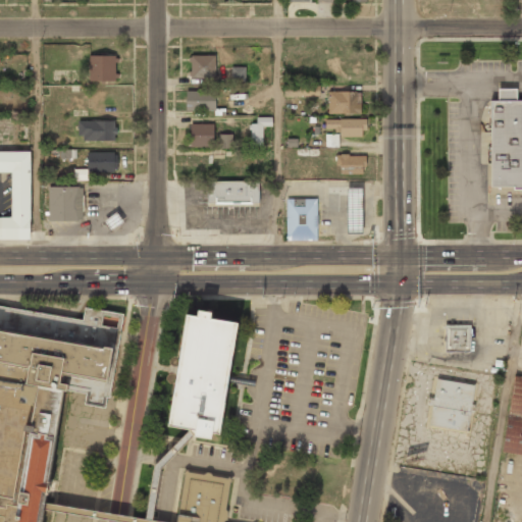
[(116,56),(89,56),(89,83),(116,83),(116,56)]
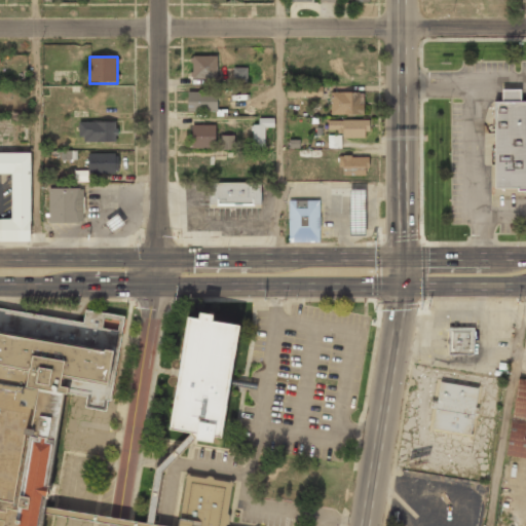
[(191,78),(217,78),(217,57),(191,57),(191,78)]
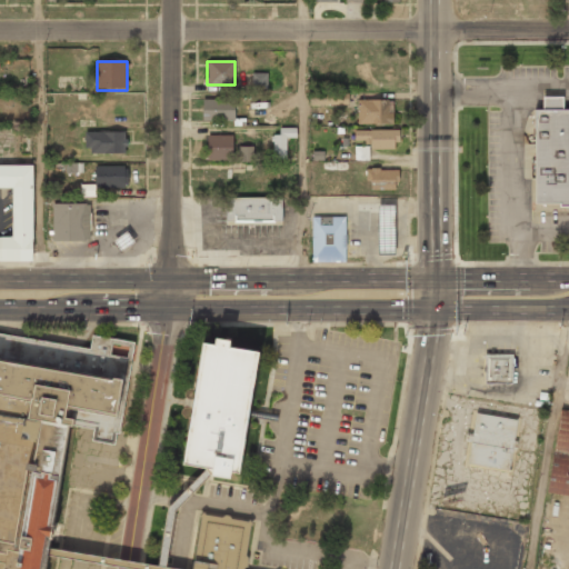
[(267,75),(252,75),(252,90),(267,90),(267,75)]
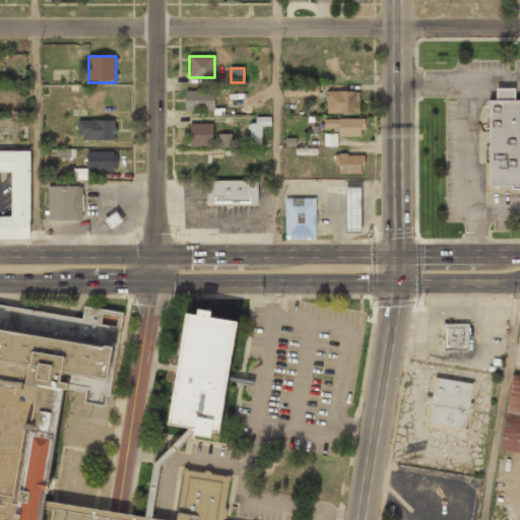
[(359,91),(326,91),(326,114),(359,114),(359,91)]
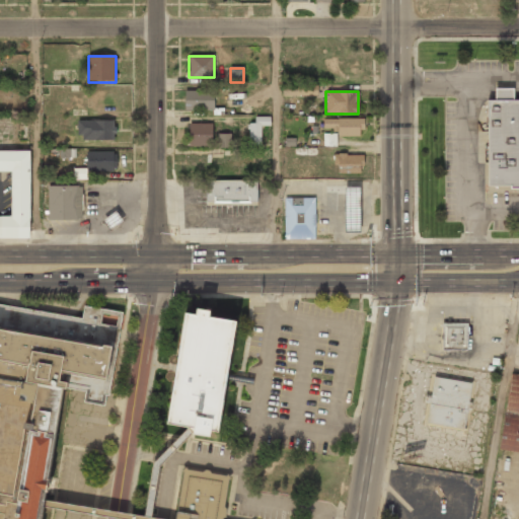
[(184,109),(214,109),(214,92),(184,92),(184,109)]
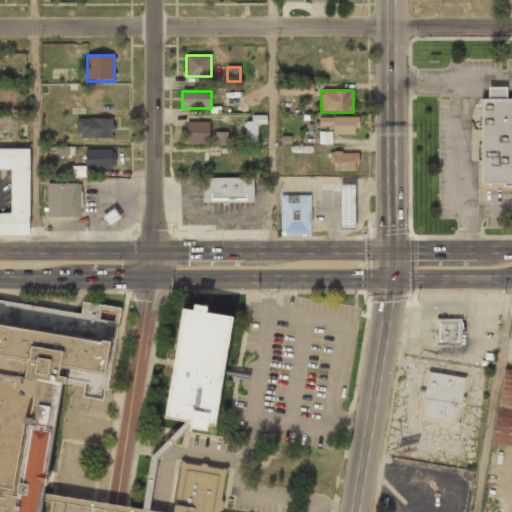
[(511,102),(481,102),(481,191),(505,191),(505,193),(511,193),(511,102)]
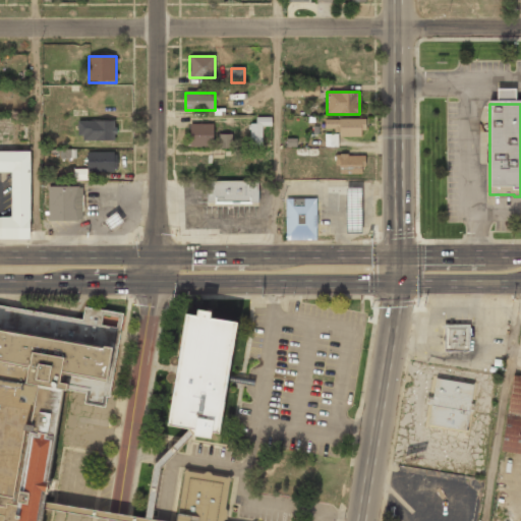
[(327,136),(362,136),(362,119),(327,119),(327,136)]
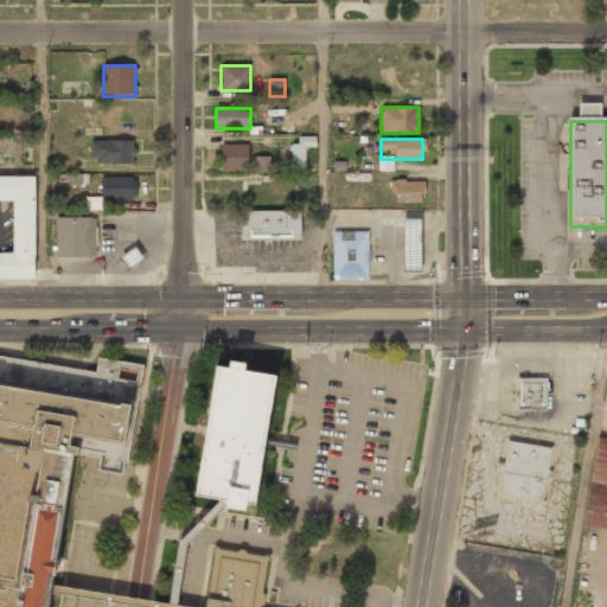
[(293,166),(305,165),(305,146),(314,146),(314,140),(292,141),(293,166)]
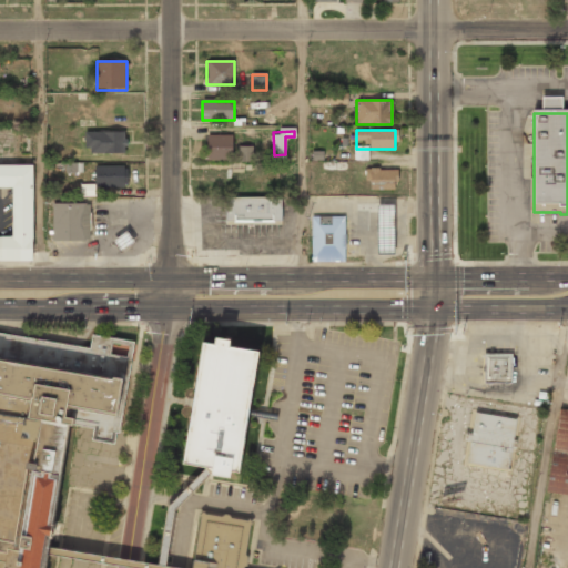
[(84,133),(84,154),(125,154),(125,132),(84,133)]
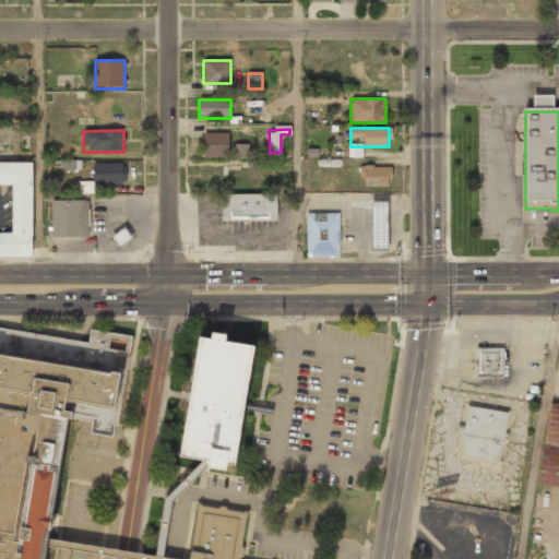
[(204,158),(248,158),(248,145),(230,145),(230,133),(203,133),(204,158)]
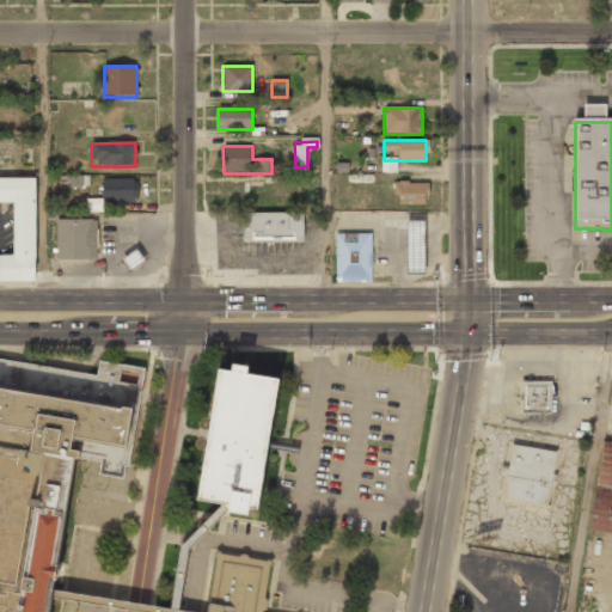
[(381,157),(381,171),(396,172),(397,157),(381,157)]
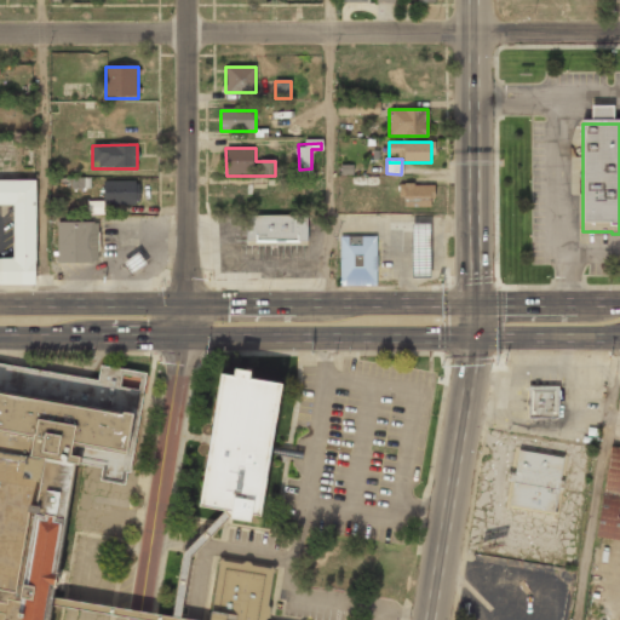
[(380,176),(357,177),(357,187),(380,185),(380,176)]
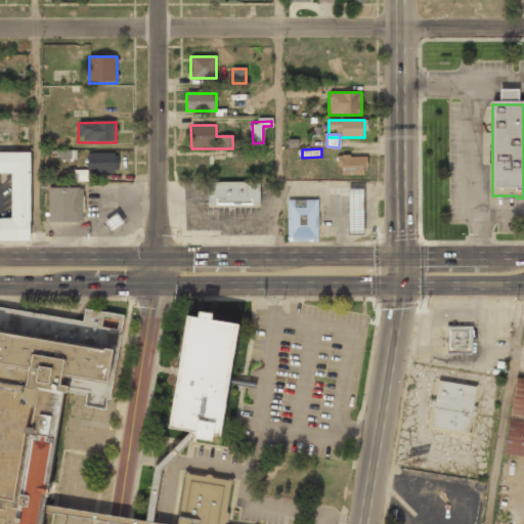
[(0,241),(31,241),(30,153),(0,153),(0,174),(11,174),(11,219),(0,219),(0,241)]
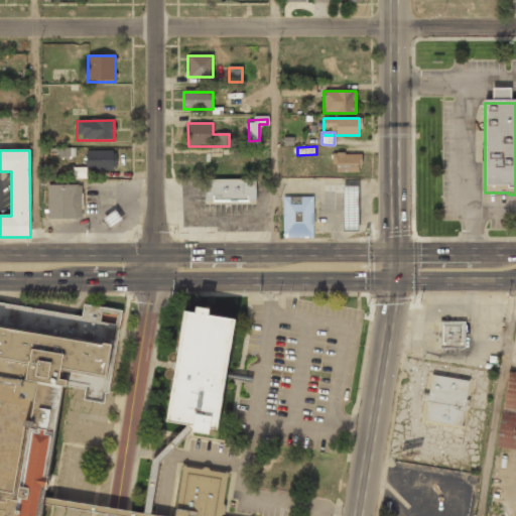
[(115,151),(86,151),(86,171),(115,171),(115,151)]
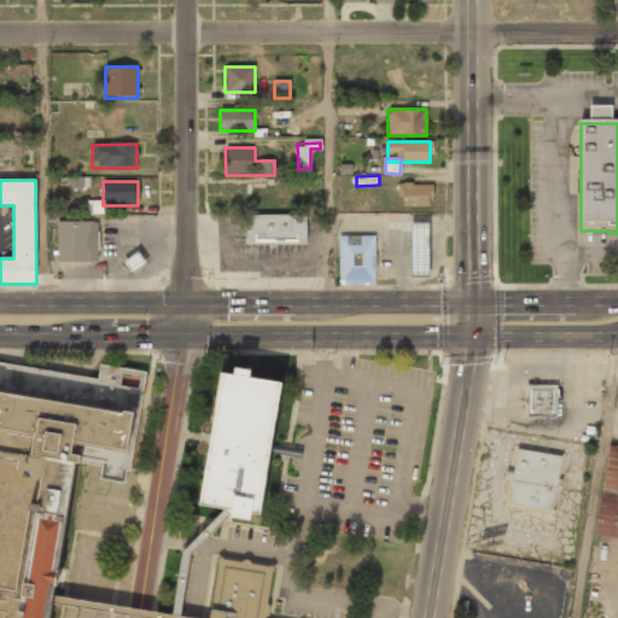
[(431,184),(397,184),(397,207),(431,207),(431,184)]
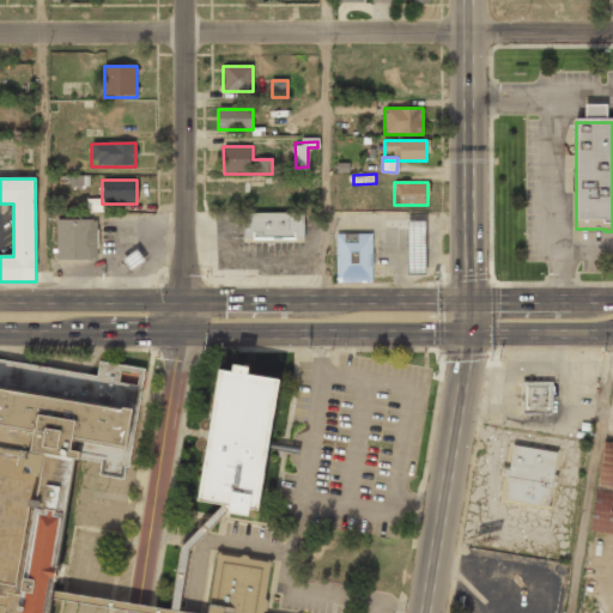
[(366,198),(346,198),(346,210),(366,210),(366,198)]
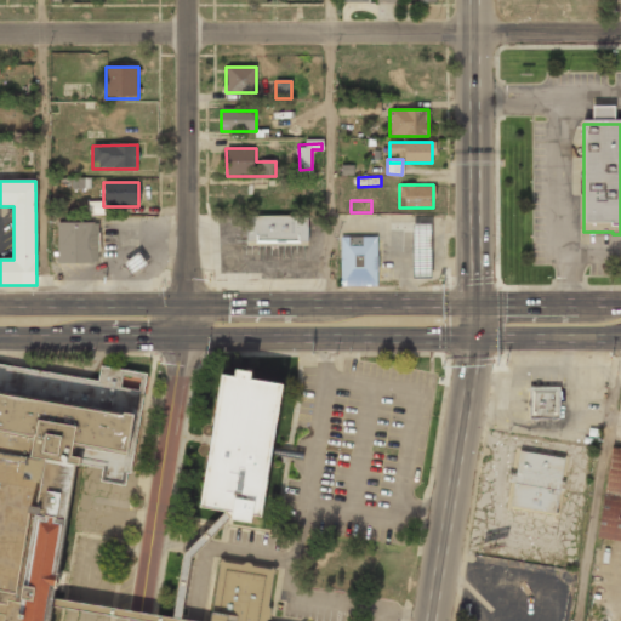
[(308,217),(248,217),(248,244),(308,244),(308,217)]
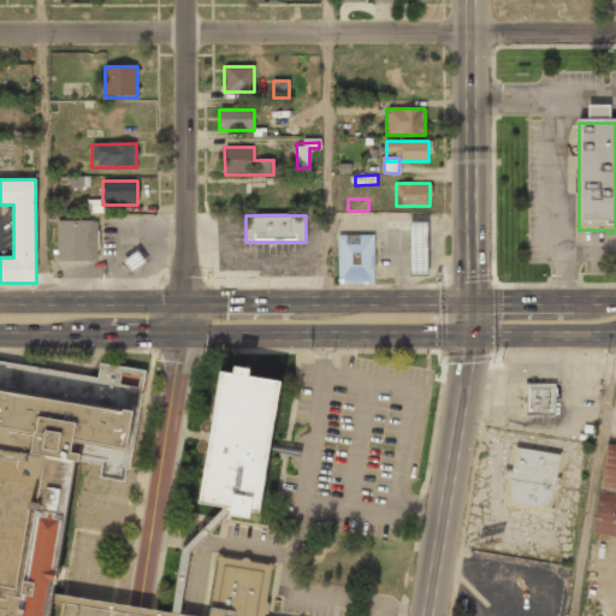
[(57,261),(94,261),(94,220),(57,220),(57,261)]
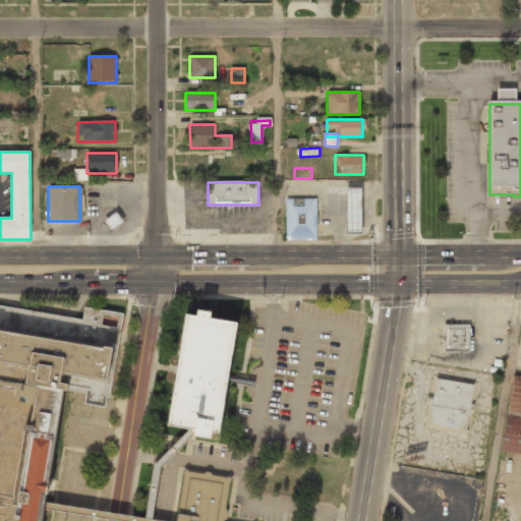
[(346,188),(346,232),(360,232),(360,188),(346,188)]
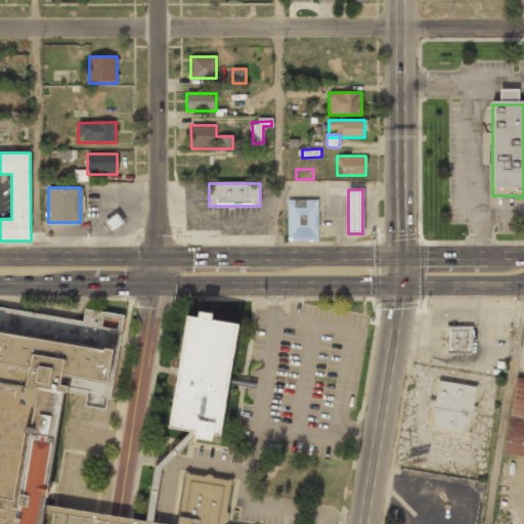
[(287,201),(287,242),(317,242),(317,201),(287,201)]
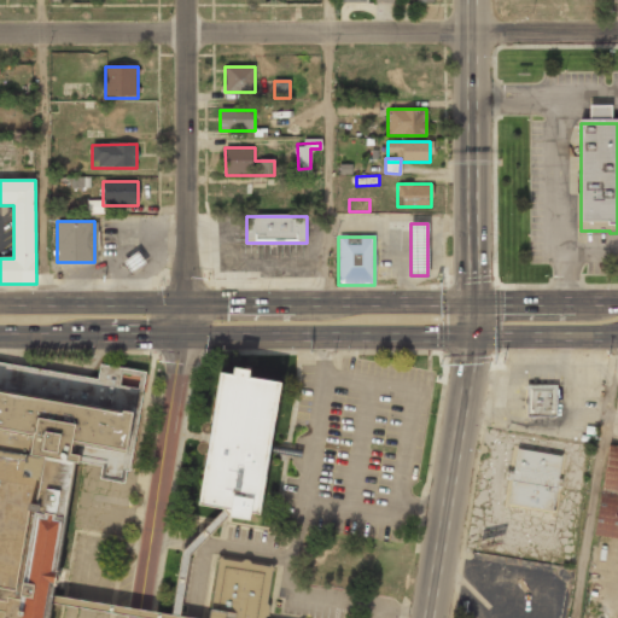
[(132,274),(146,263),(138,251),(122,262),(132,274)]
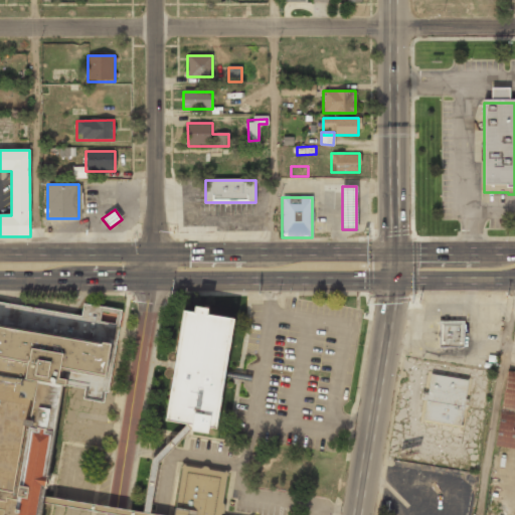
[(0,514),(41,514),(62,386),(82,389),(80,399),(103,403),(105,392),(108,392),(122,310),(81,303),(80,315),(0,301),(0,514)]
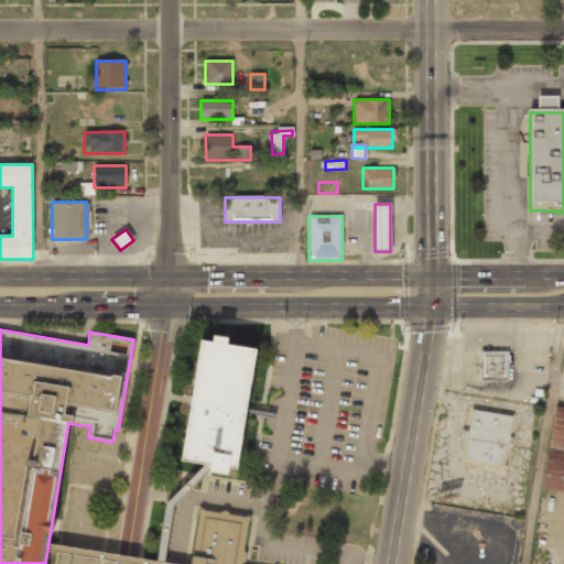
[(253,348),(228,345),(229,338),(213,336),(212,343),(199,340),(182,466),(236,473),(253,348)]
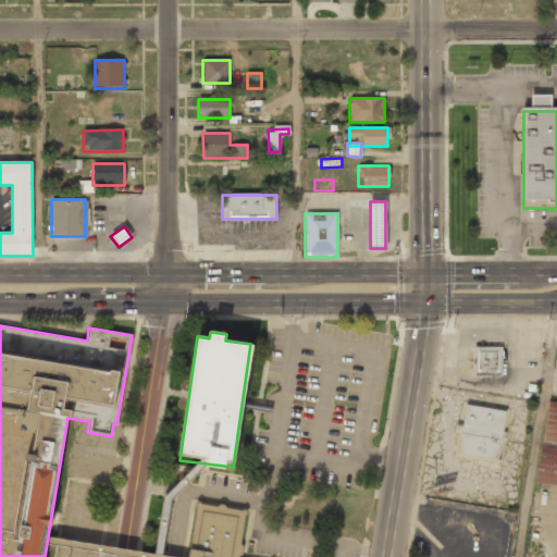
[(500,347),(474,347),(474,378),(500,378),(500,347)]
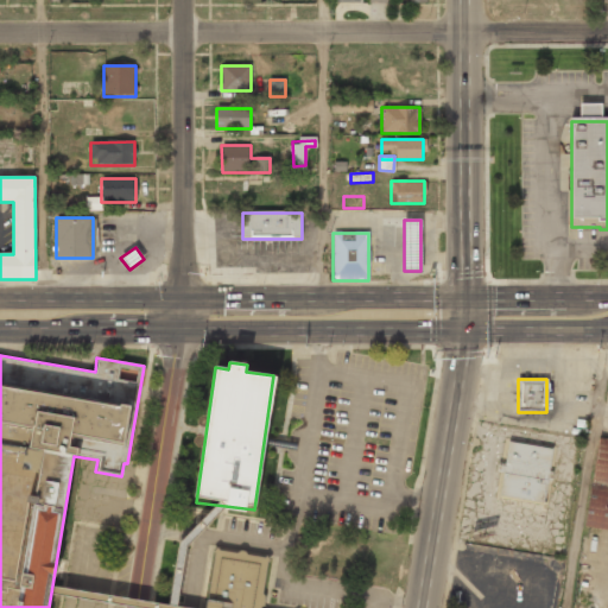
[(607,439),(597,438),(584,529),(607,531),(607,439)]
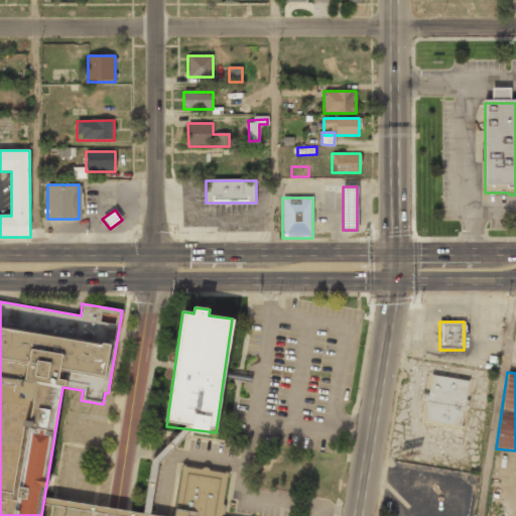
[(423,422),(464,428),(470,381),(429,376),(423,422)]
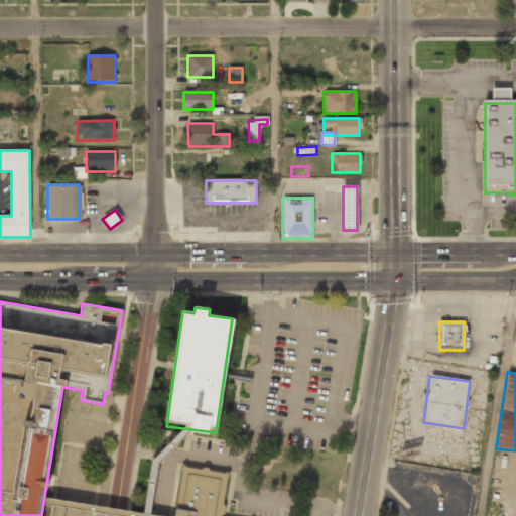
[(223,515),(229,473),(180,467),(173,515),(223,515)]
